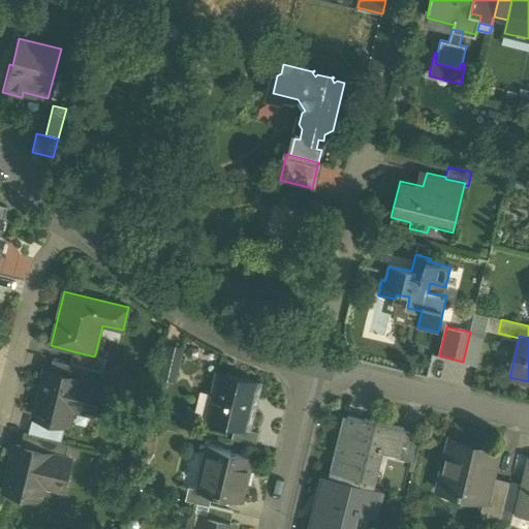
[(94,356),(73,351),(69,364),(89,369),(103,372),(106,358),(95,354),(94,356)]
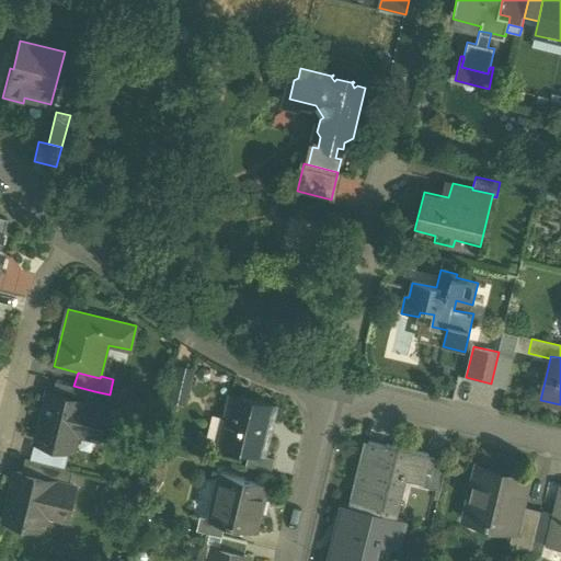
[(73,386),(56,381),(53,395),(91,404),(94,391),(73,386)]
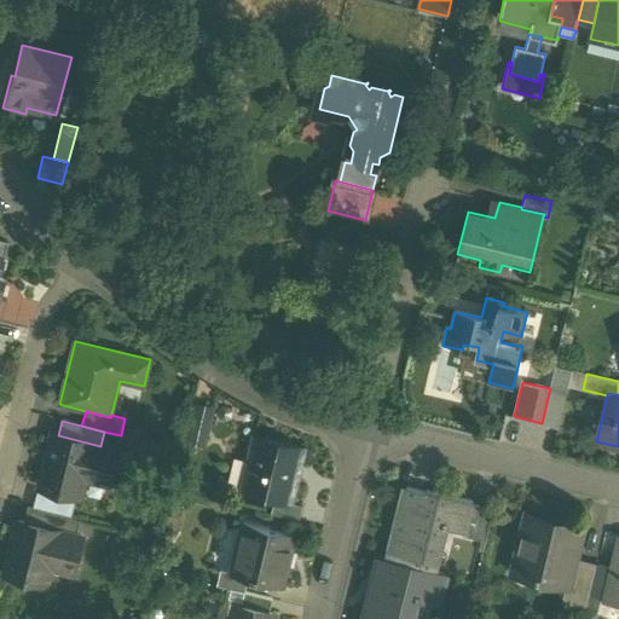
[(58,435),(52,434),(39,486),(81,497),(87,474),(109,479),(116,450),(100,446),(58,435)]
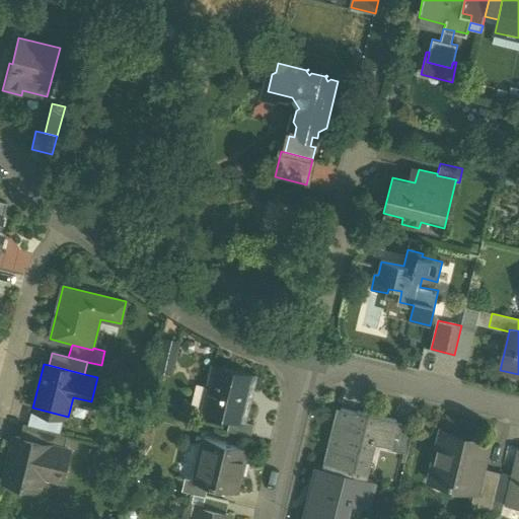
[(255,376),(214,365),(202,413),(231,420),(244,423),(244,422),(255,376)]
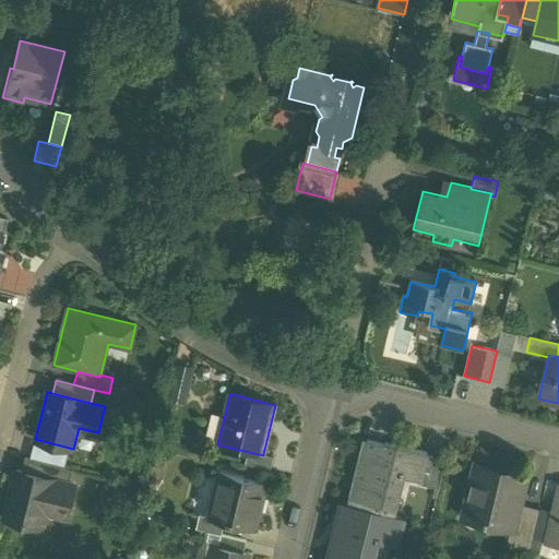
[(427,454),(385,444),(385,447),(367,442),(351,507),(392,516),(401,478),(419,483),(420,483),(427,456),(427,454)]
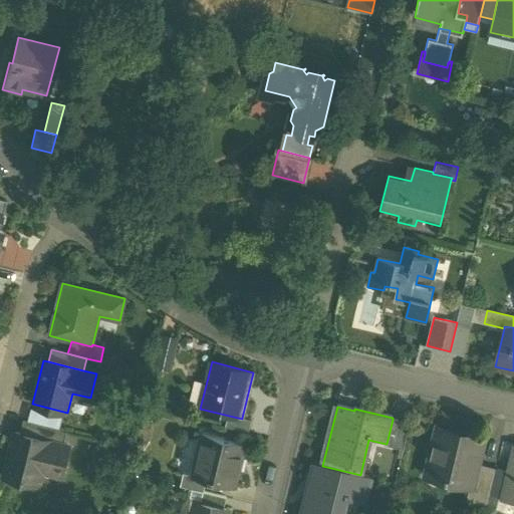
[(242,419),(229,416),(226,427),(249,433),(252,421),(242,418),(242,419)]
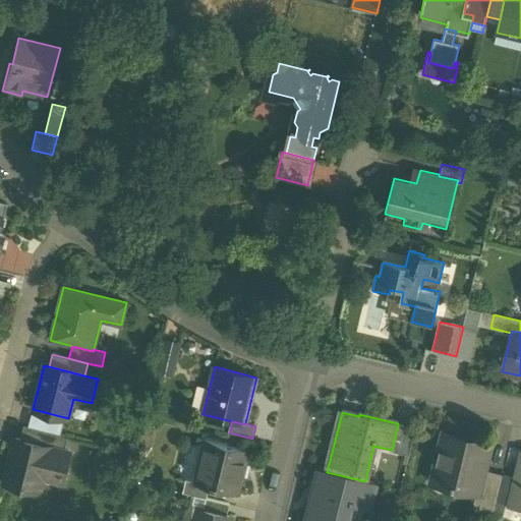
[(415,430),(398,425),(392,450),(391,450),(390,453),(409,457),(415,430)]
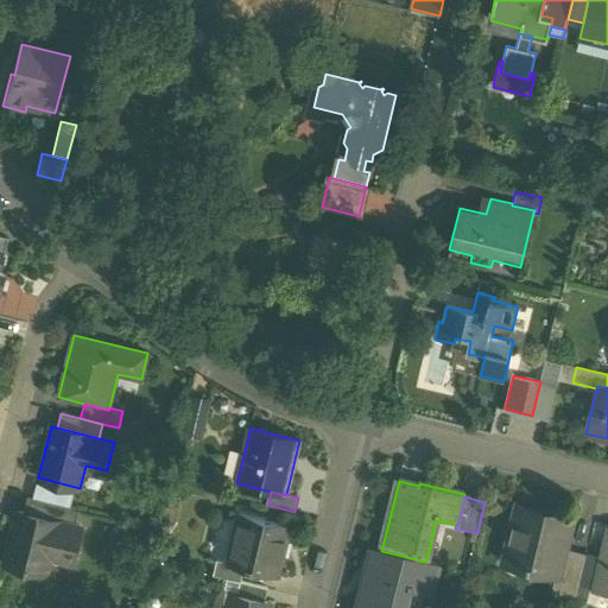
[(77,511),(27,499),(24,514),(74,527),(77,511)]
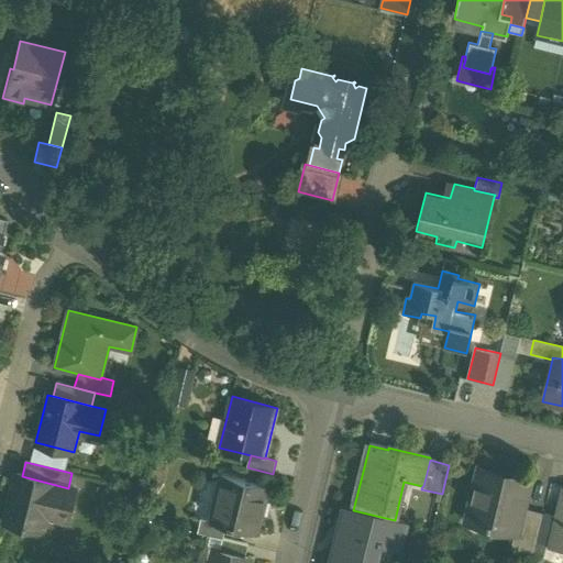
[(510,479),(478,472),(468,515),(466,522),(486,528),(515,536),(517,536),(523,509),(531,479),(511,475),(510,479)]
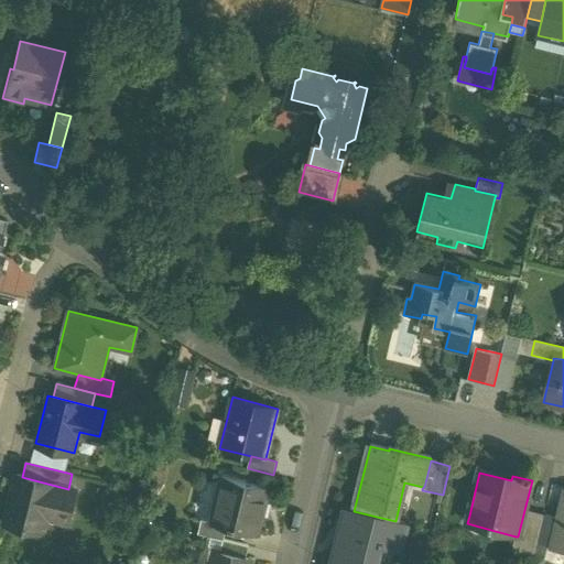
[(22,477),(17,476),(6,522),(42,532),(47,511),(67,516),(74,490),(68,489),(22,477)]
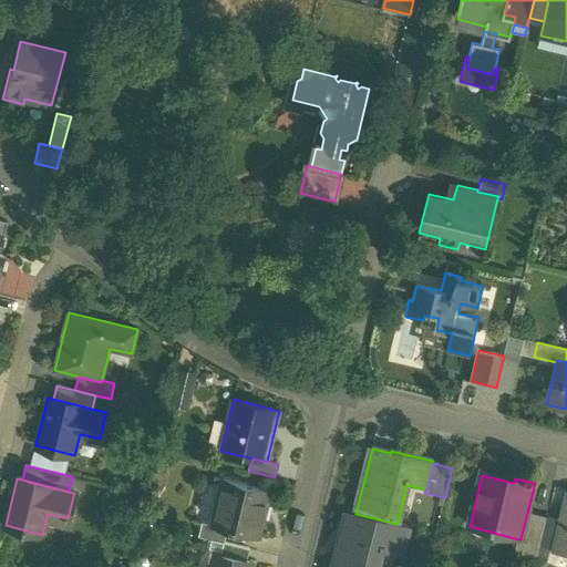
[(271,490),(223,478),(212,524),(212,525),(228,529),(259,537),(271,490)]
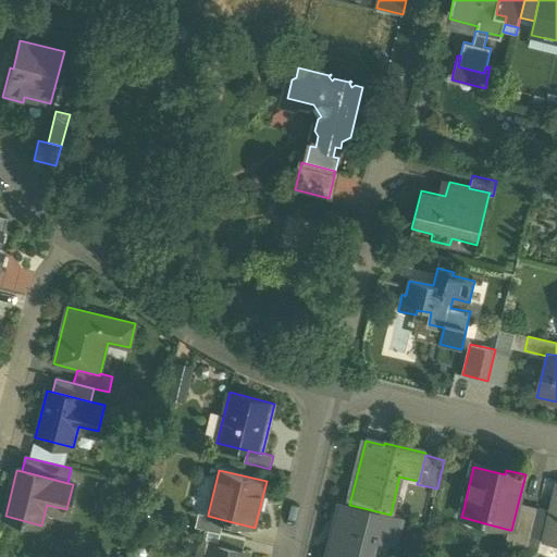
[(556,487),(552,512),(544,541),(556,544),(556,487)]
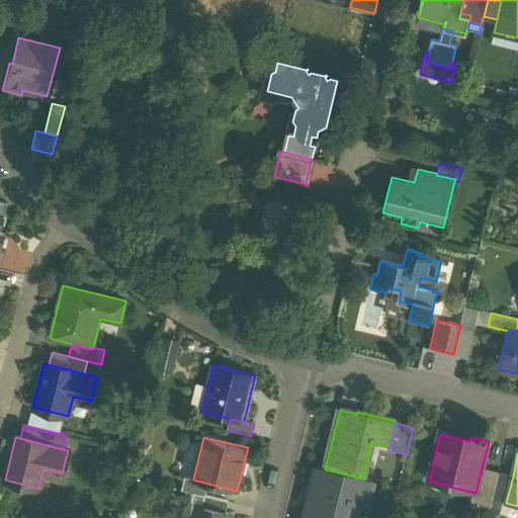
[(325,469),(318,467),(305,517),(344,517),(345,517),(349,504),(366,508),(373,482),(363,479),(325,469)]
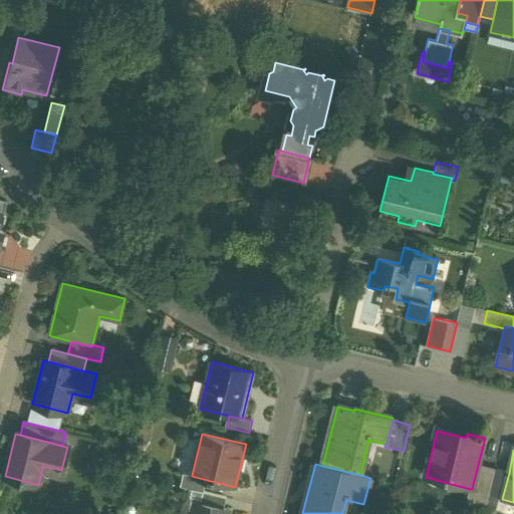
[(478,465),(472,489),(470,489),(466,505),(484,510),(488,496),(494,469),(478,465)]
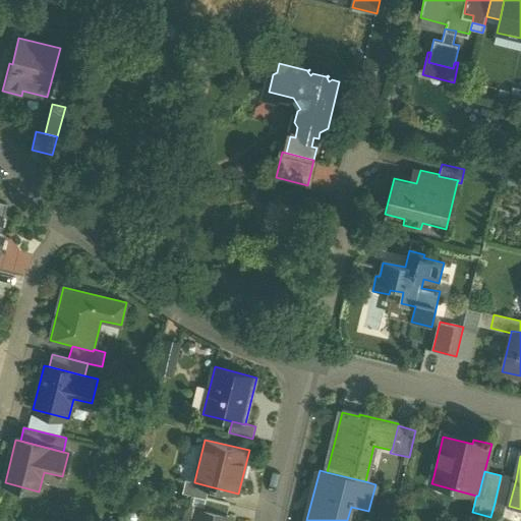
[(516,479),(501,475),(495,503),(509,506),(516,479)]
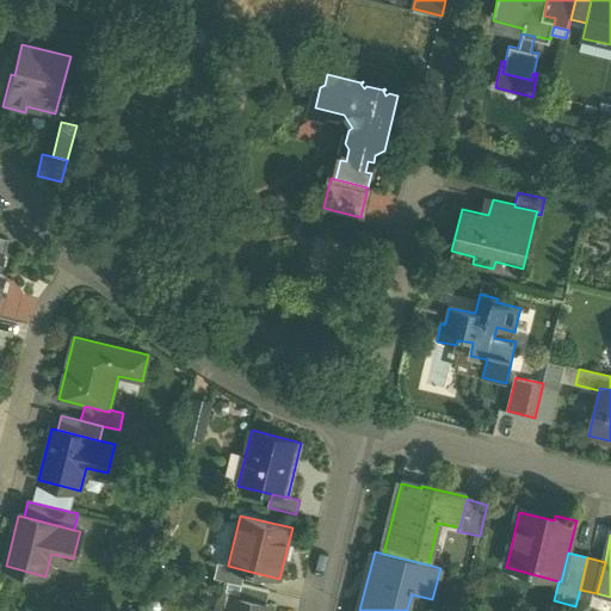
[(228,565),(217,562),(214,578),(228,581),(241,584),(242,585),(246,571),(228,566),(228,565)]
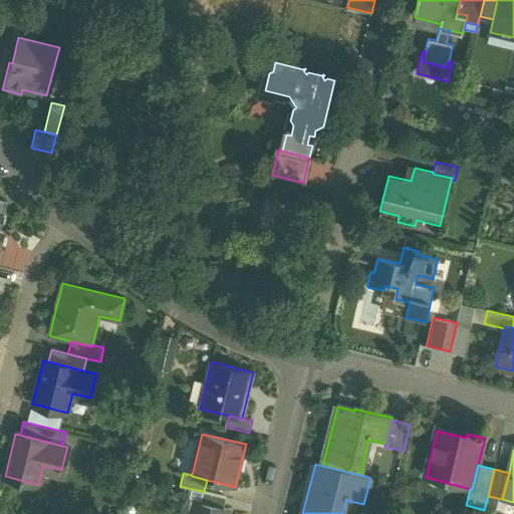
[(203,491),(192,489),(189,501),(194,503),(199,504),(199,503),(200,503),(203,491)]
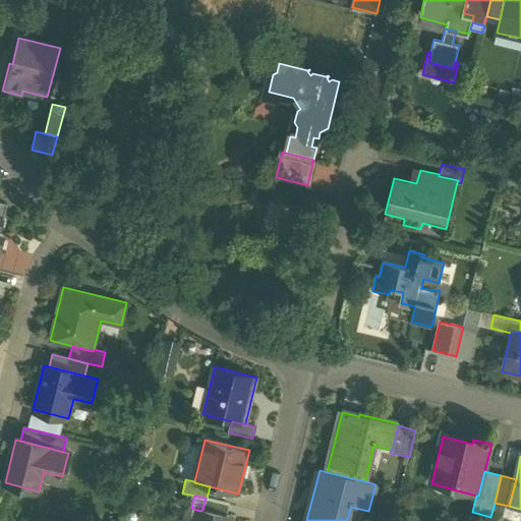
[(207,499),(206,498),(203,510),(227,516),(229,504),(207,499)]
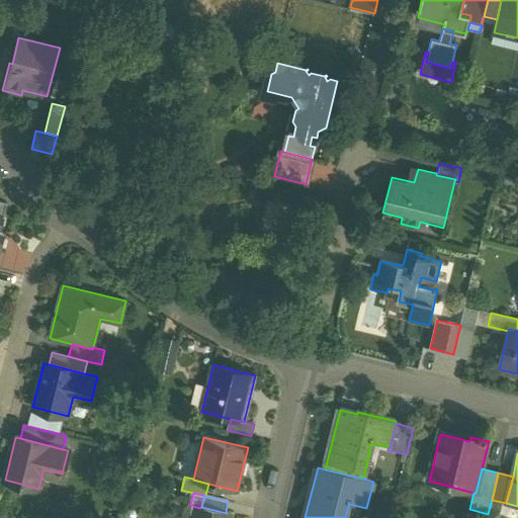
[(201,507),(200,507),(200,508),(195,507),(192,517),(230,517),(231,514),(226,513),(201,507)]
